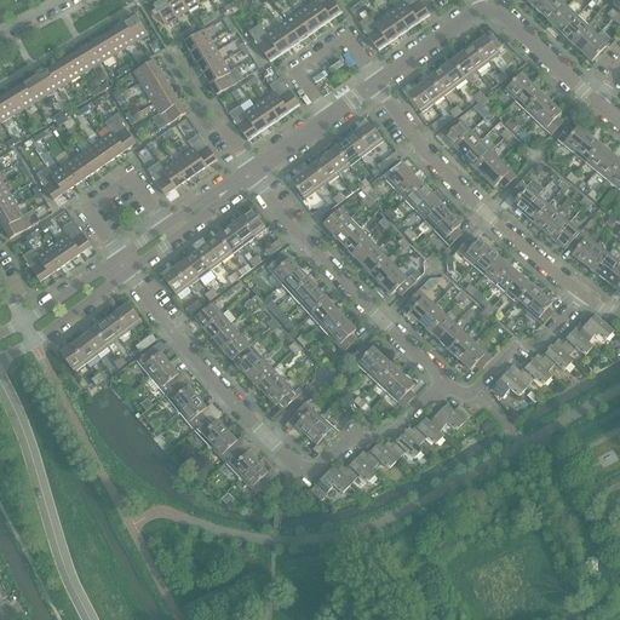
[(177,19),(165,0),(154,7),(165,26),(177,19)]
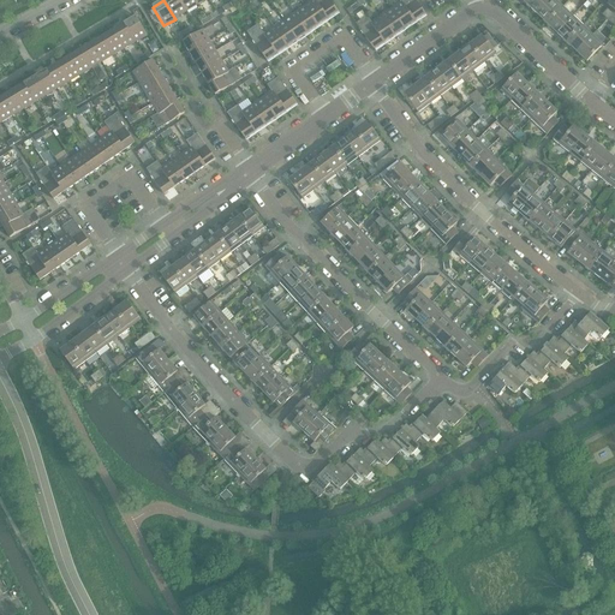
[(186,12),(179,0),(163,0),(175,19),(186,12)]
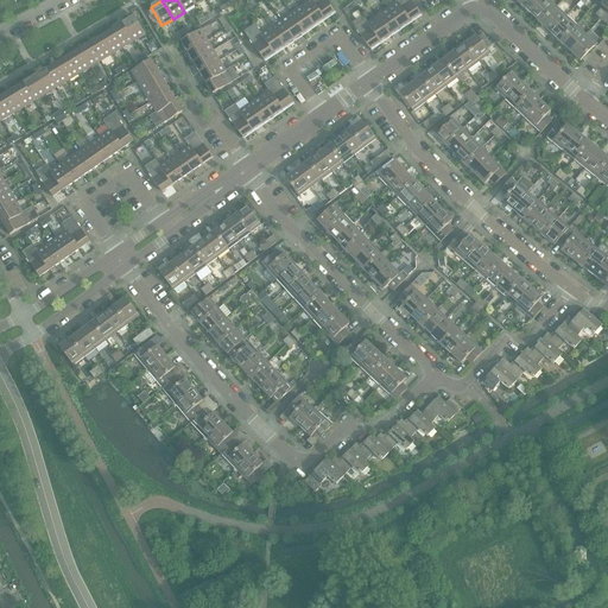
[(177,0),(184,12),(196,5),(192,0),(177,0)]
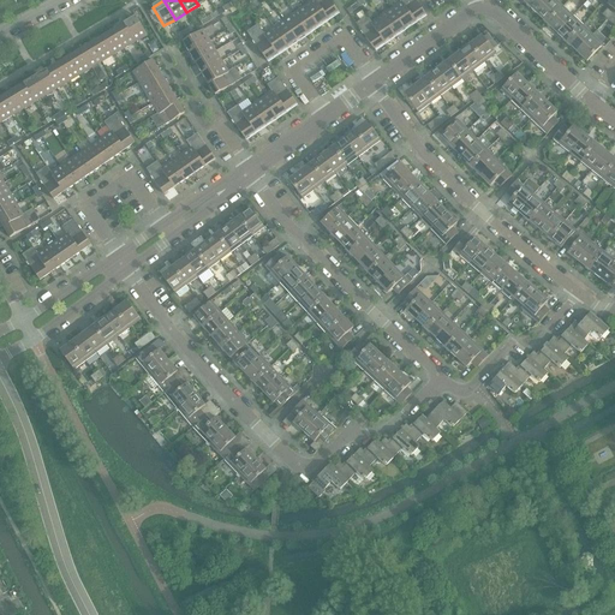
[(304,7),(317,25),(328,19),(314,0),(312,0),(314,0),(304,7)]
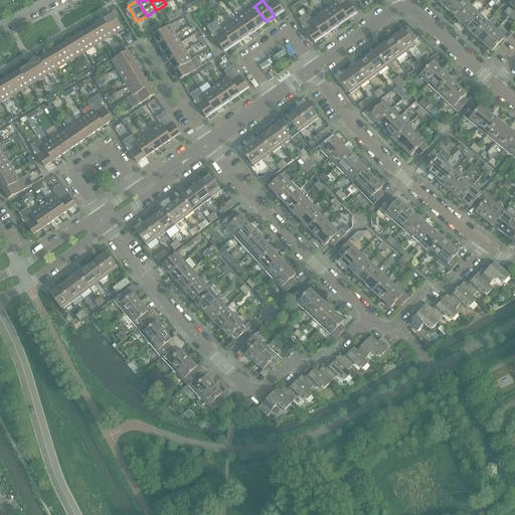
[(283,10),(276,0),(263,0),(275,16),(283,10)]
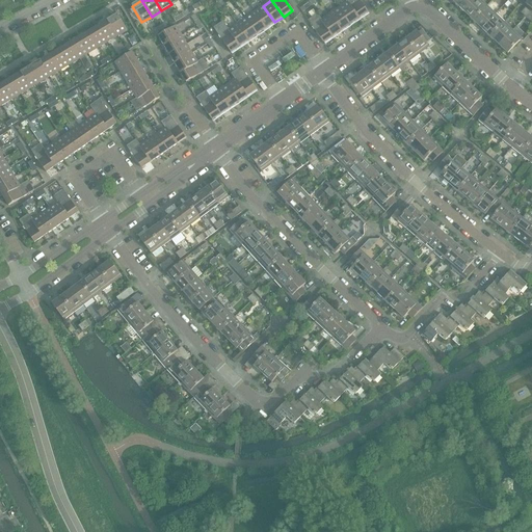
[(339,8),(350,25),(358,19),(345,0),(344,0),(346,2),(339,8)]
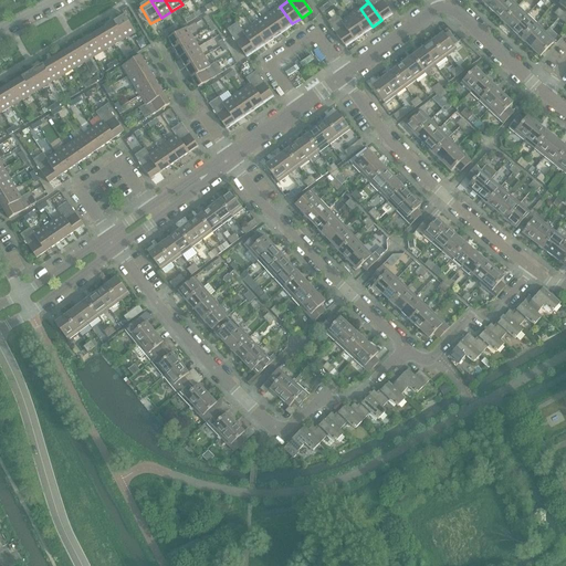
[(391,13),(381,0),(367,0),(381,20),(391,13)]
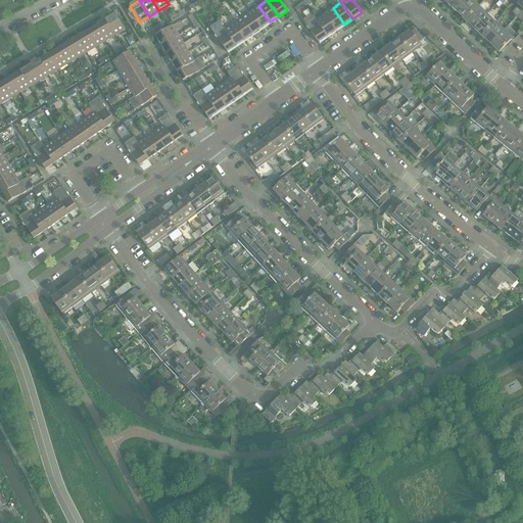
[(452,0),(447,4),(457,12),(468,0),(452,0)]
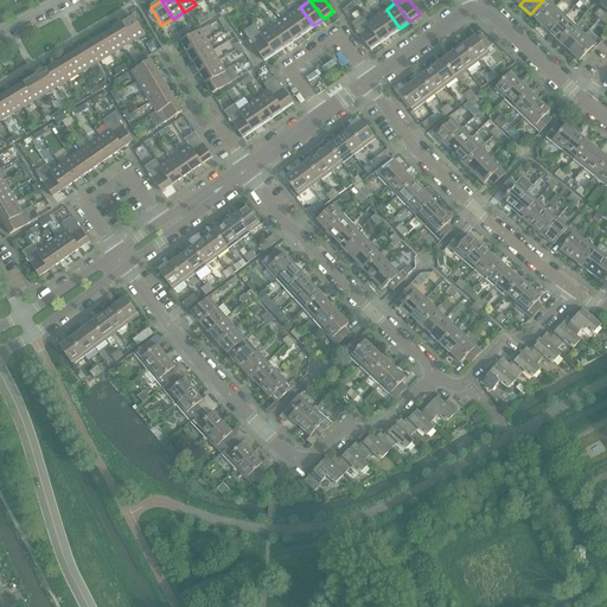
[(540,24),(555,7),(548,0),(543,0),(530,14),(540,24)]
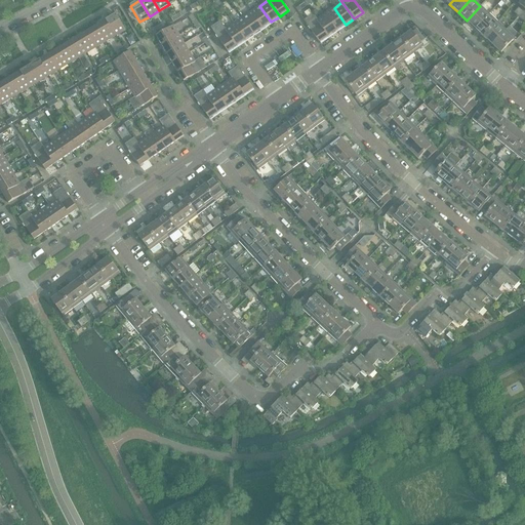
[(251,11),(263,28),(271,22),(259,6),(251,11)]
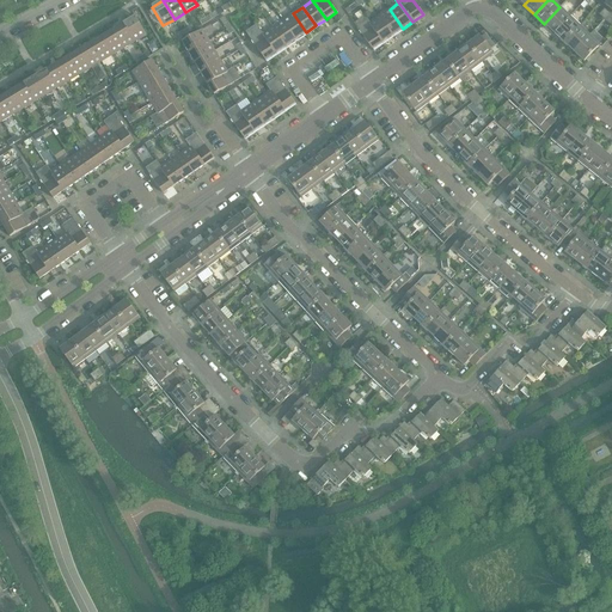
[(560,7),(544,24),(554,34),(570,17),(560,7)]
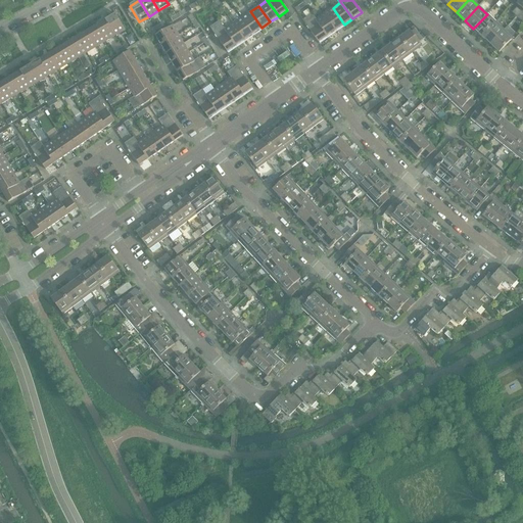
[(324,14),(335,30),(344,25),(333,8),(324,14)]
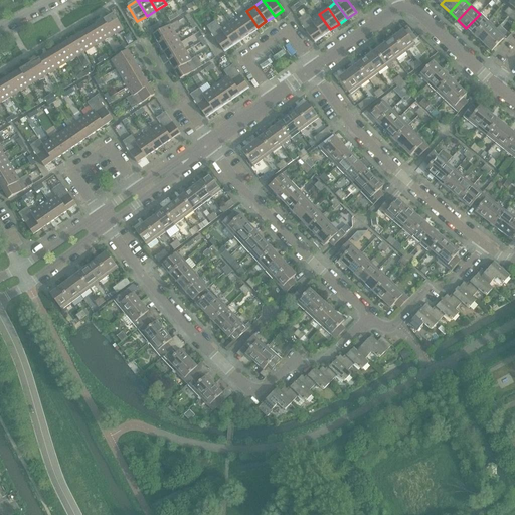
[(237,17),(248,33),(258,27),(246,11),(237,17)]
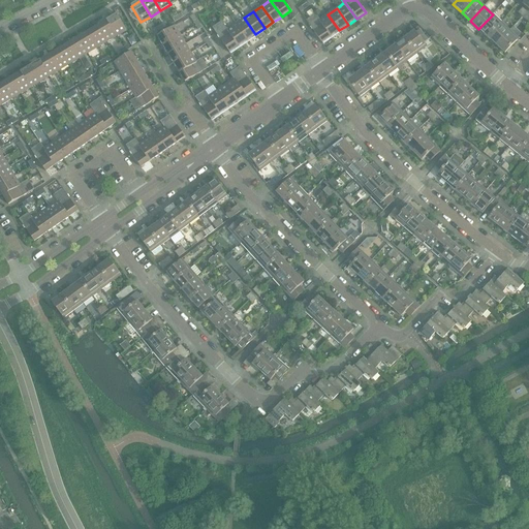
[(106,21),(116,37),(126,31),(117,14),(106,21)]
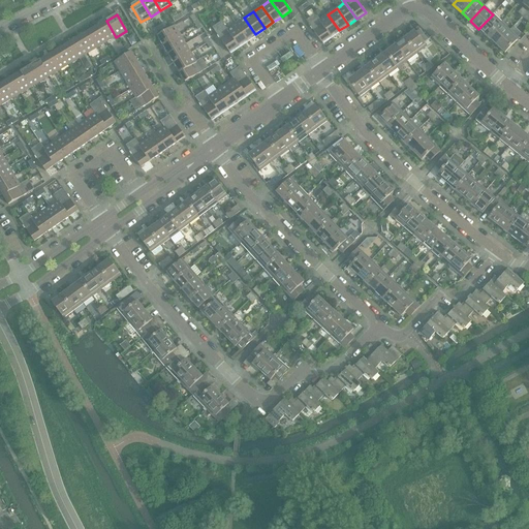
[(306,21),(321,42),(331,36),(315,14),(306,21)]
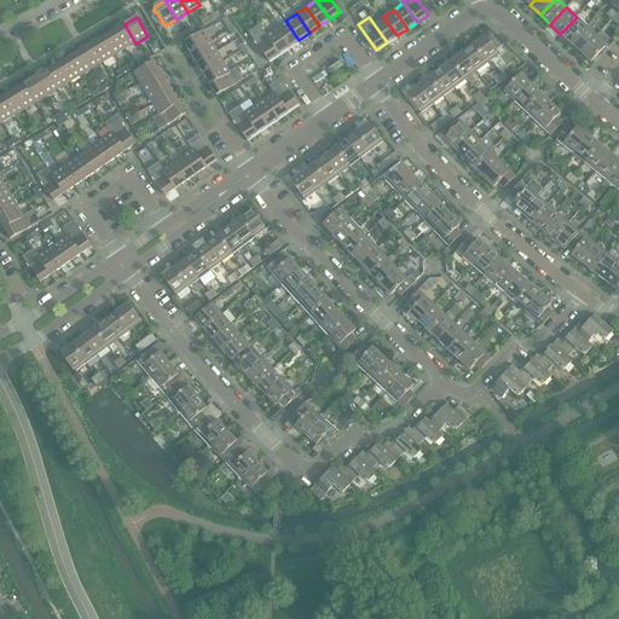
[(369,17),(387,42),(397,35),(383,17),(374,23),(369,17)]
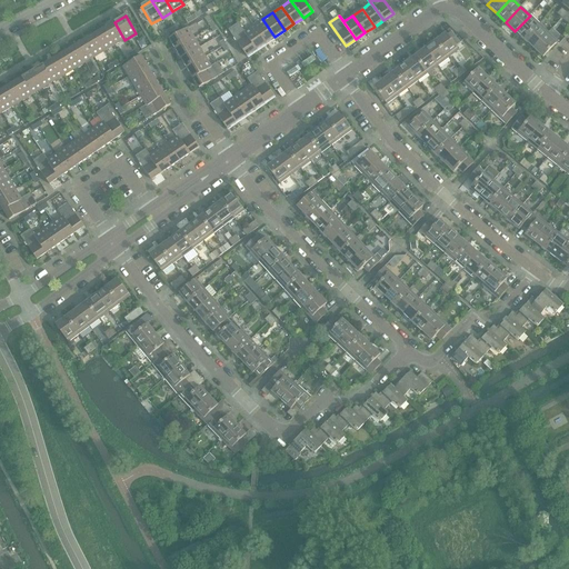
[(525,40),(539,25),(530,16),(515,31),(525,40)]
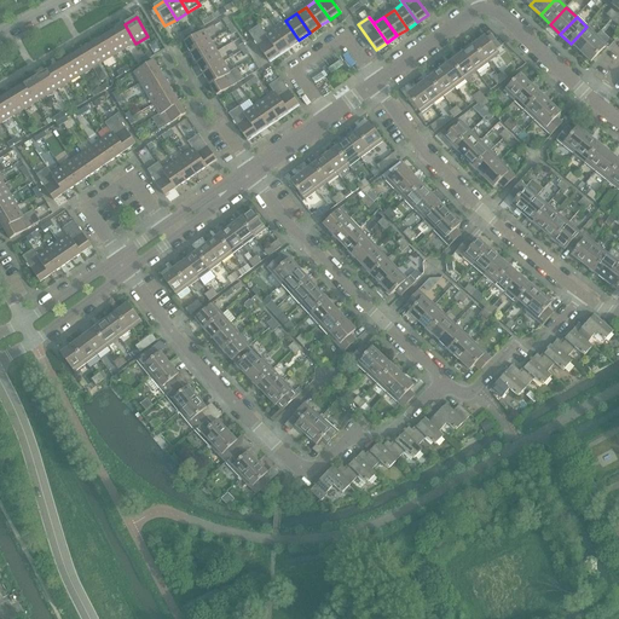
[(276,28),(289,47),(299,40),(285,21),(276,28)]
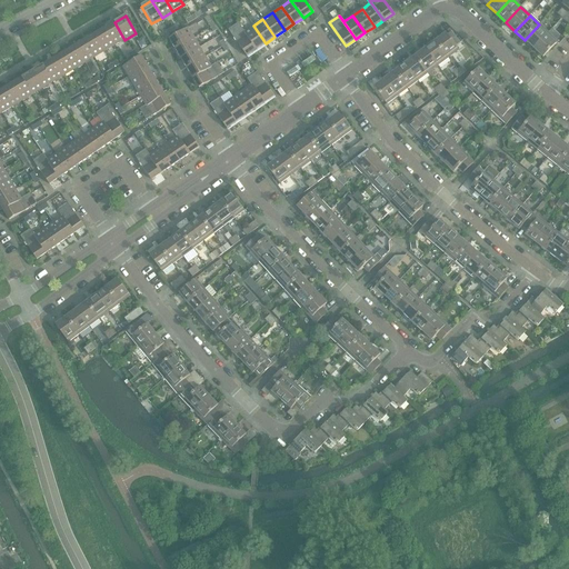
[(105,29),(115,46),(125,40),(115,22),(105,29)]
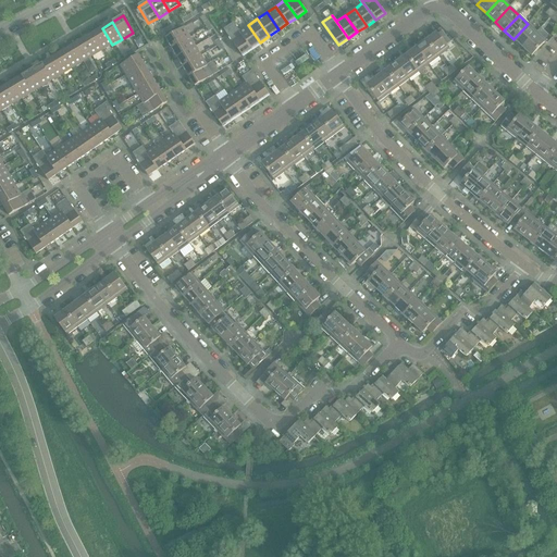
[(223,29),(242,56),(250,49),(233,23),(223,29)]
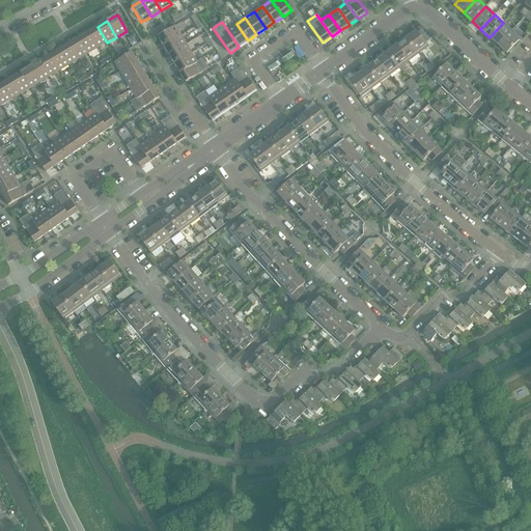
[(222,22),(239,47),(248,40),(236,24),(228,30),(222,22)]
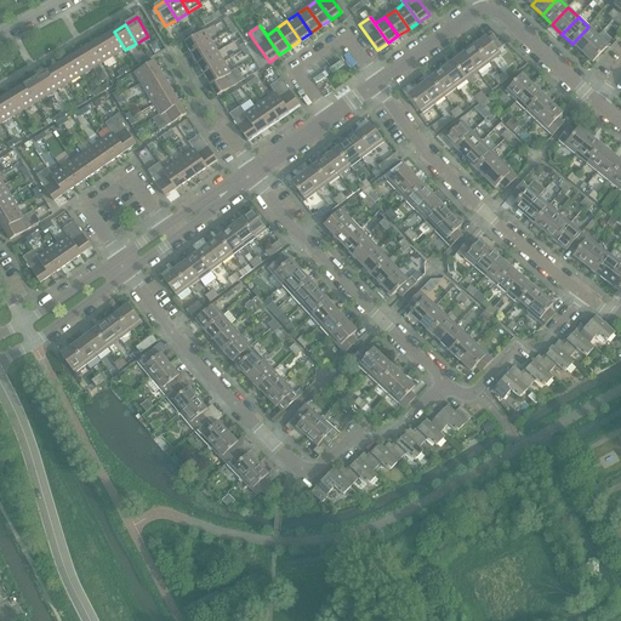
[(588,27),(573,44),(582,53),(598,36),(588,27)]
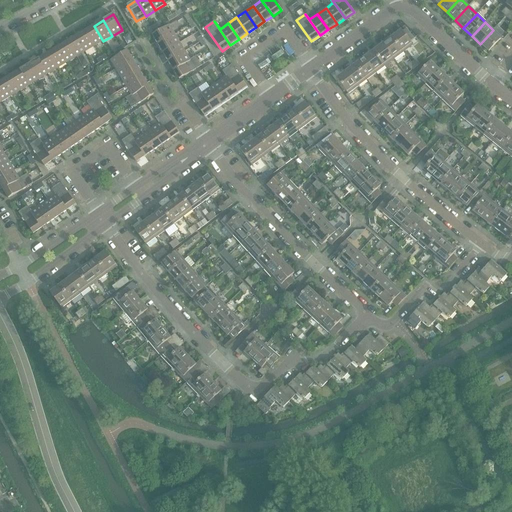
[(169,25),(152,35),(158,44),(174,34),(169,25)]
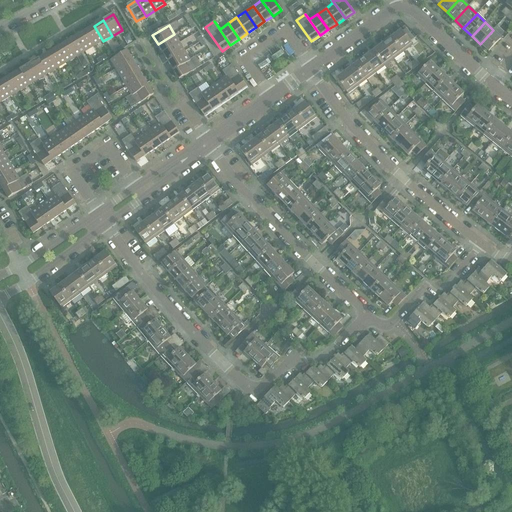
[(84,31),(93,47),(103,41),(94,26),(84,31)]
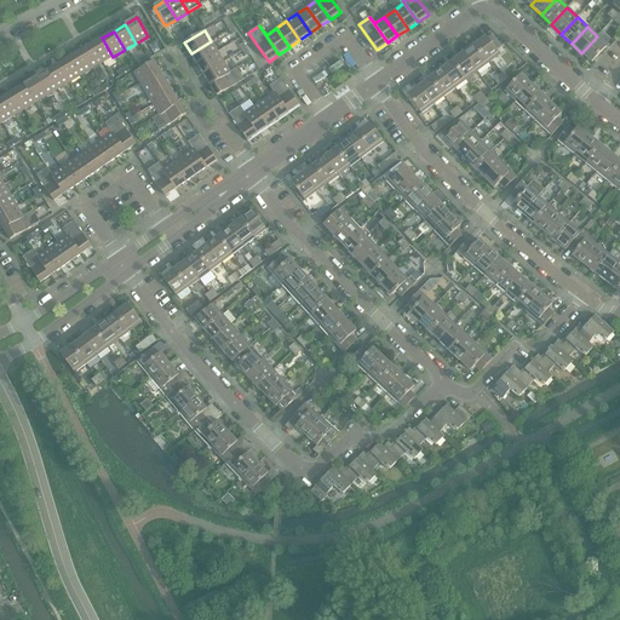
[(474,45),(488,63),(500,55),(486,36),(474,45)]
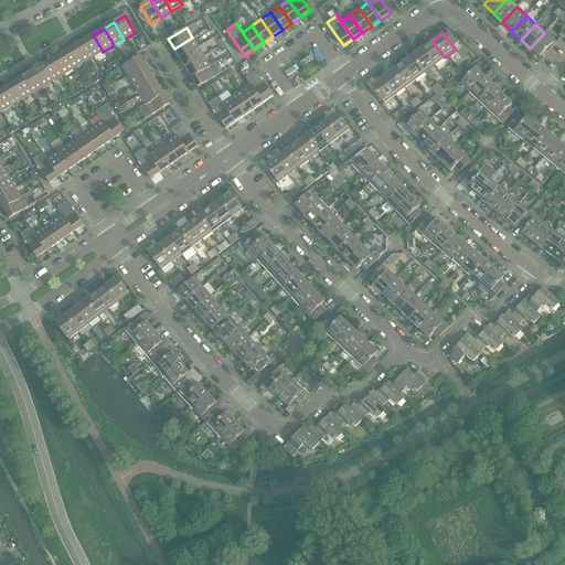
[(544,33),(530,49),(540,57),(554,42),(544,33)]
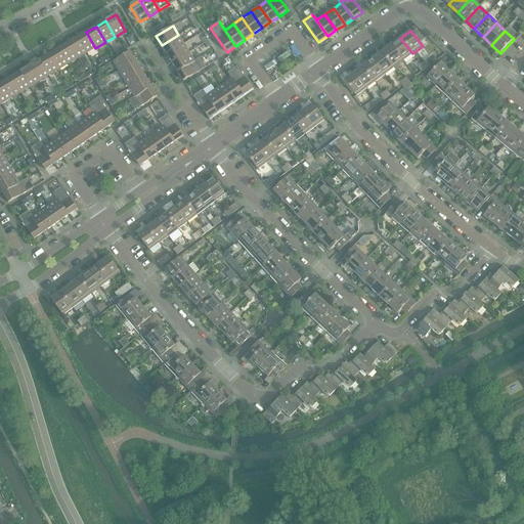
[(77,38),(86,53),(95,48),(86,32),(77,38)]
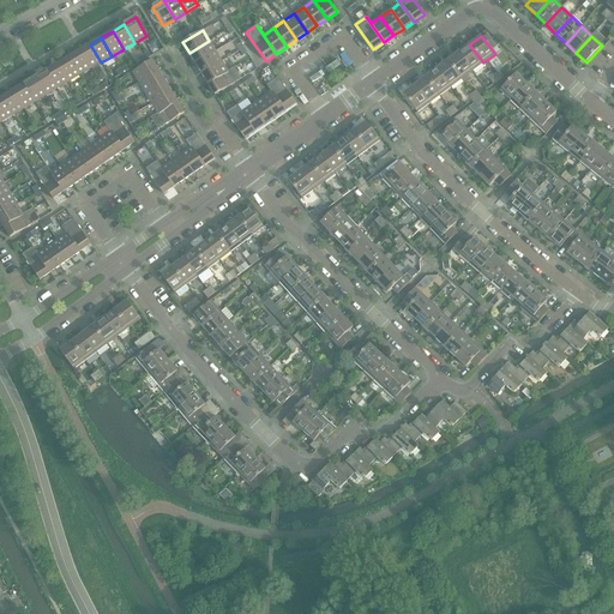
[(489,37),(485,41),(492,50),(499,46),(495,41),(493,42),(489,37)]
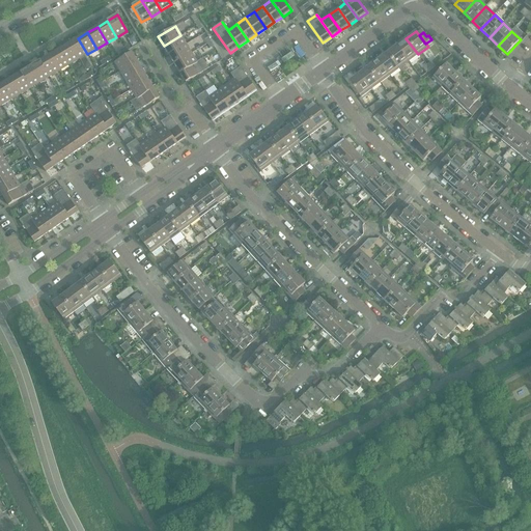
[(169,55),(186,45),(180,35),(164,46),(169,55)]
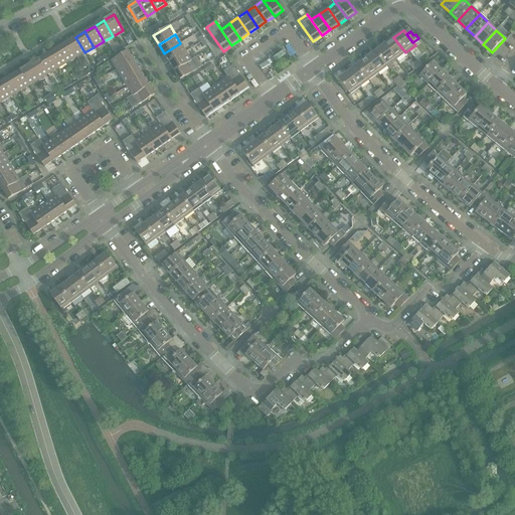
[(66,42),(75,58),(84,52),(75,37),(66,42)]
